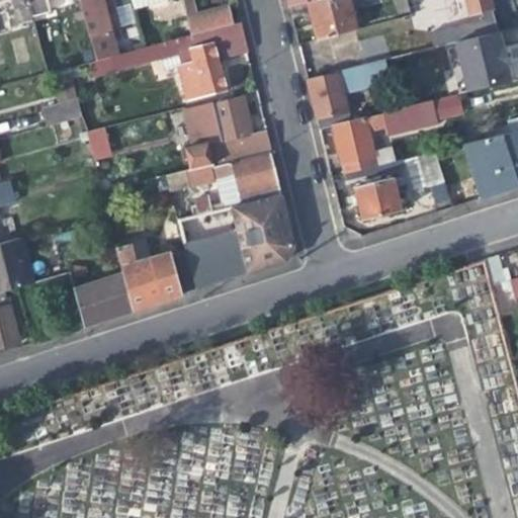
[(31,21),(30,18),(24,0),(11,0),(19,24),(31,21)]
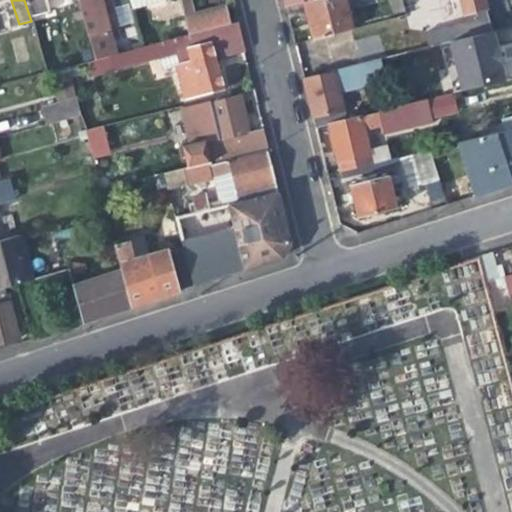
[(24,0),(30,18),(50,12),(46,0),(24,0)]
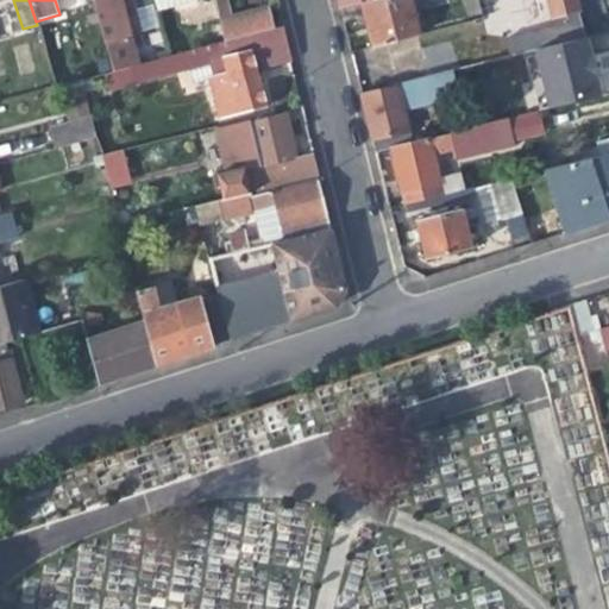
[(94,0),(105,39),(108,39),(117,66),(140,61),(131,33),(140,29),(130,0),(94,0)]
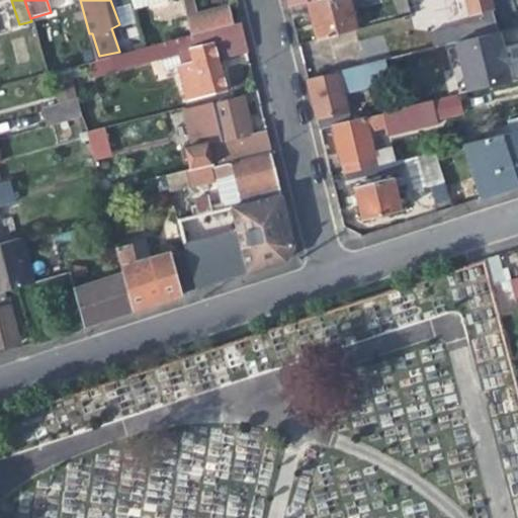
[(314,0),(307,2),(312,20),(317,39),(356,29),(348,0),(314,0)]
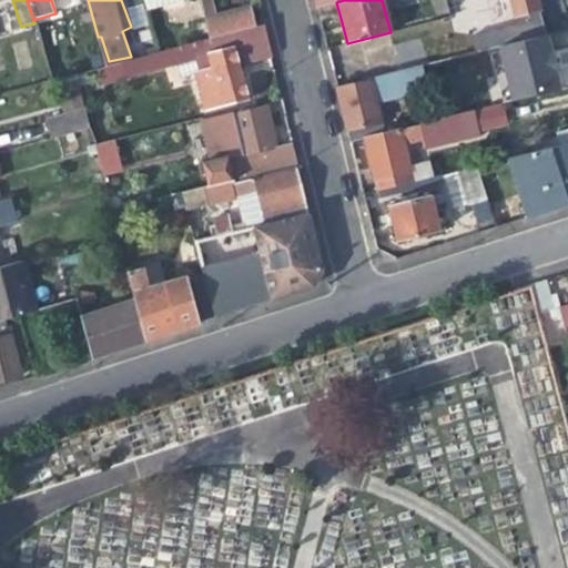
[(447,11),(444,0),(433,0),(436,13),(447,11)]
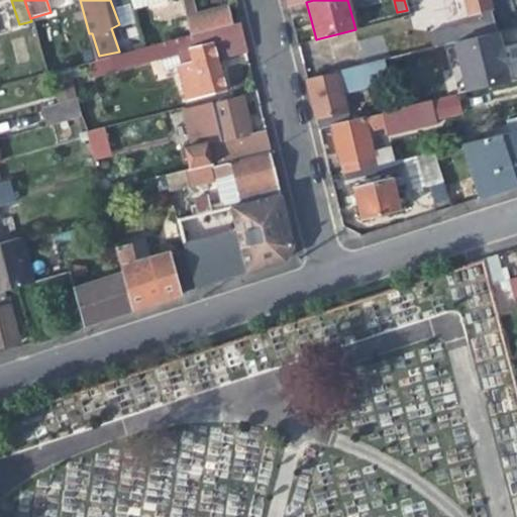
[(440,45),(455,41),(494,31),(486,0),(463,0),(464,5),(471,26),(437,34),(440,45)]
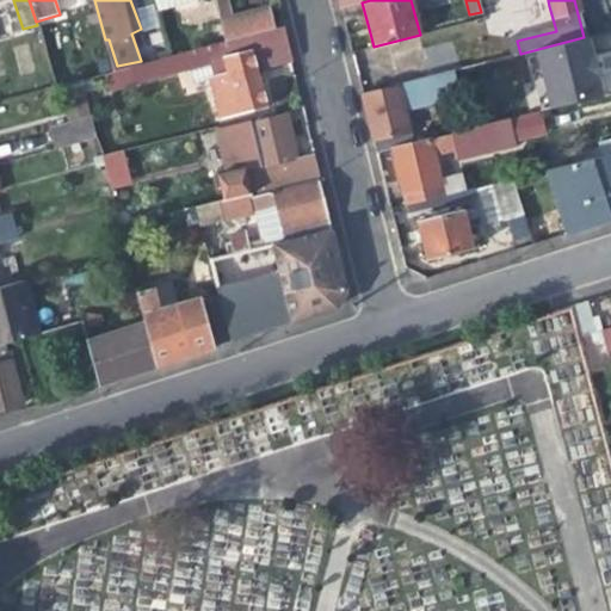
[(218,18),(224,39),(248,34),(273,26),(269,5),(218,18)]
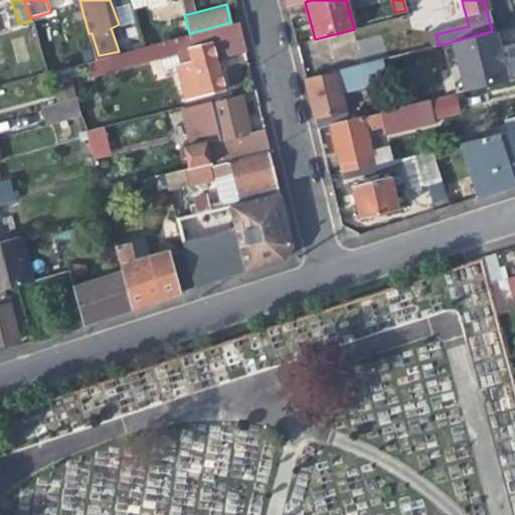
[(212,40),(241,32),(238,20),(230,22),(209,28),(212,40)]
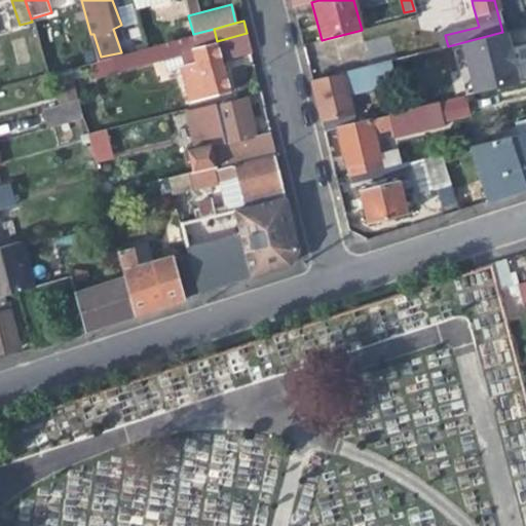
[(224,68),(217,41),(214,29),(193,34),(179,38),(142,48),(135,50),(138,63),(182,50),(186,65),(181,66),(190,99),(229,88),(224,68)]
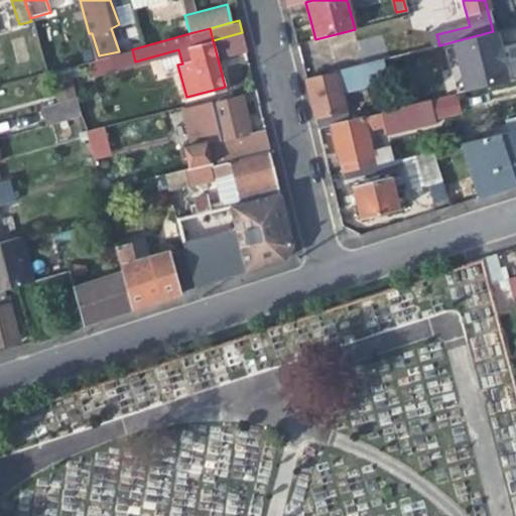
[(499,53),(493,31),(455,41),(465,89),(506,80),(499,53)]
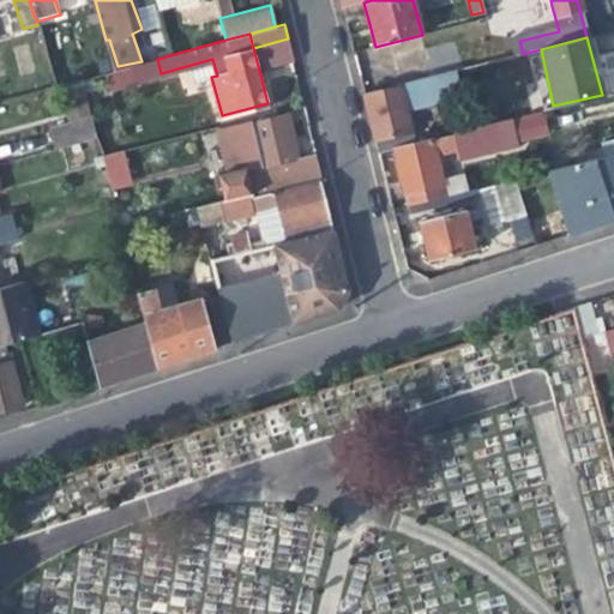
[(151,60),(157,59),(166,56),(162,41),(148,46),(151,60)]
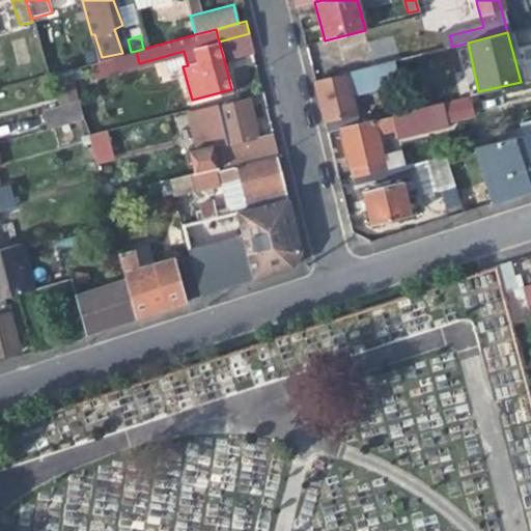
[(318,100),(324,121),(337,117),(352,114),(345,88),(383,79),(380,65),(313,81),(318,100)]
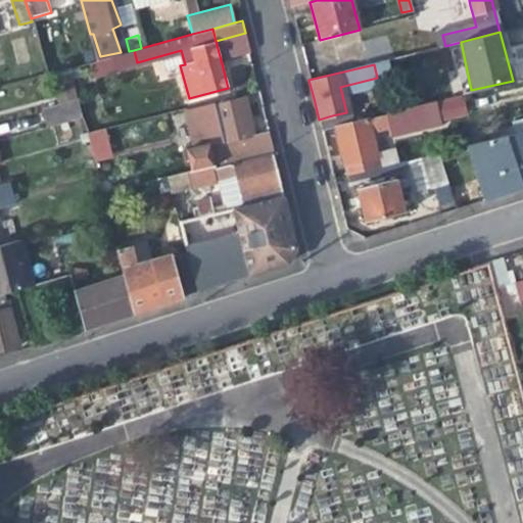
[(48,74),(56,105),(77,99),(76,96),(68,67),(48,74)]
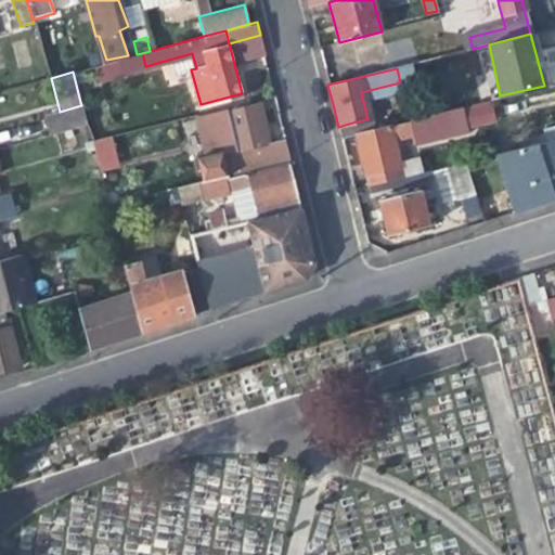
[(278,106),(274,94),(259,99),(255,99),(256,102),(226,110),(226,106),(198,114),(206,150),(196,152),(204,182),(224,177),(226,176),(291,160),(285,138),(269,141),(266,126),(261,108),(266,108),(278,106)]
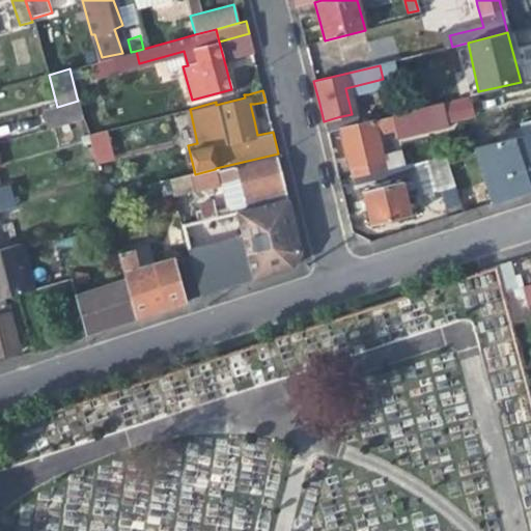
[(363,103),(367,121),(391,115),(387,96),(363,103)]
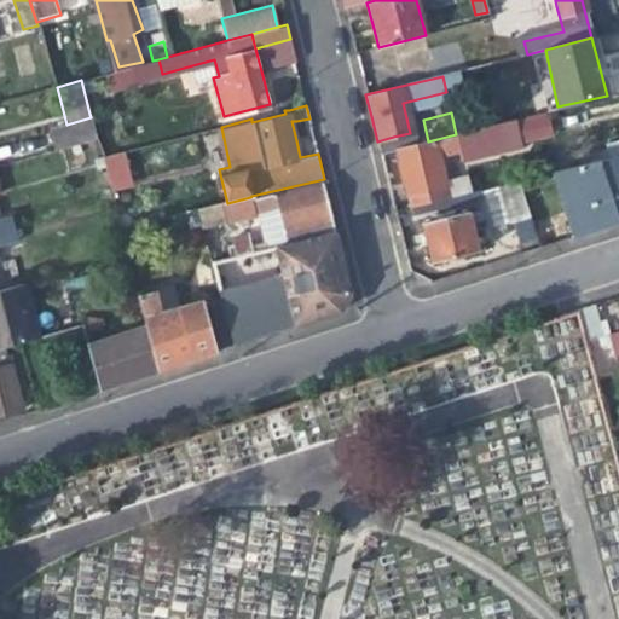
[(97,139),(91,117),(67,125),(48,129),(53,151),(97,139)]
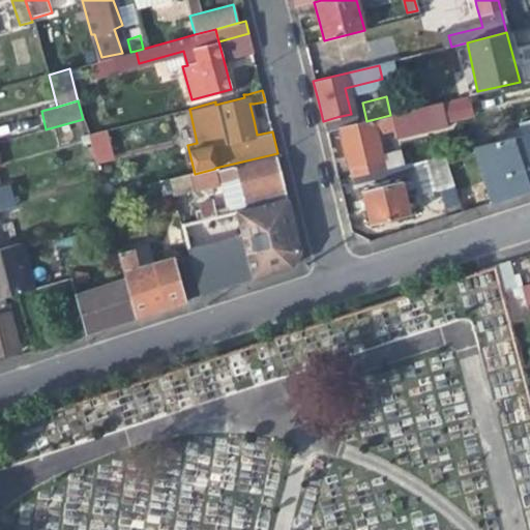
[(437,104),(390,115),(366,121),(340,128),(337,128),(344,151),(348,168),(351,168),(353,177),(381,171),(373,136),(389,131),(391,139),(442,125),(437,104)]
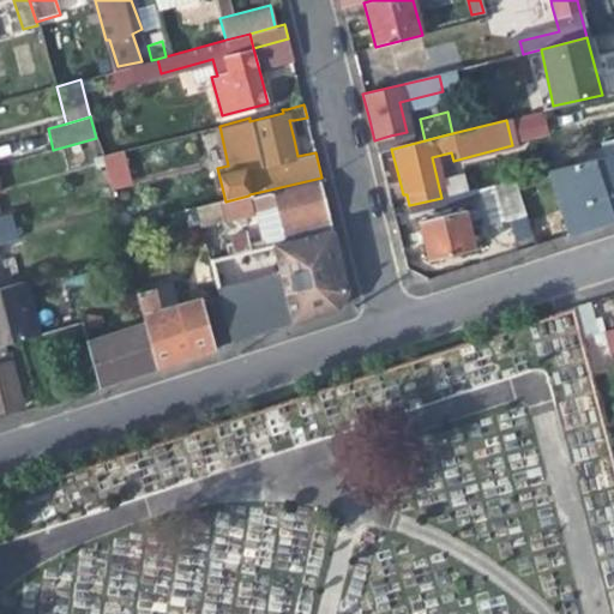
[(393,149),(390,136),(374,140),(378,154),(391,149),(393,149)]
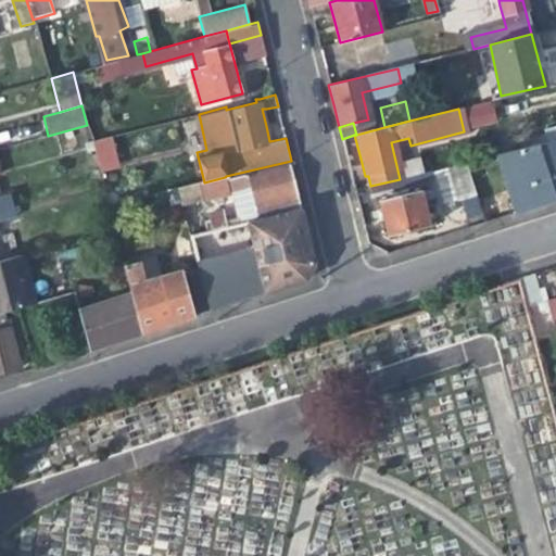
[(111,137),(90,141),(97,167),(103,190),(123,185),(111,137)]
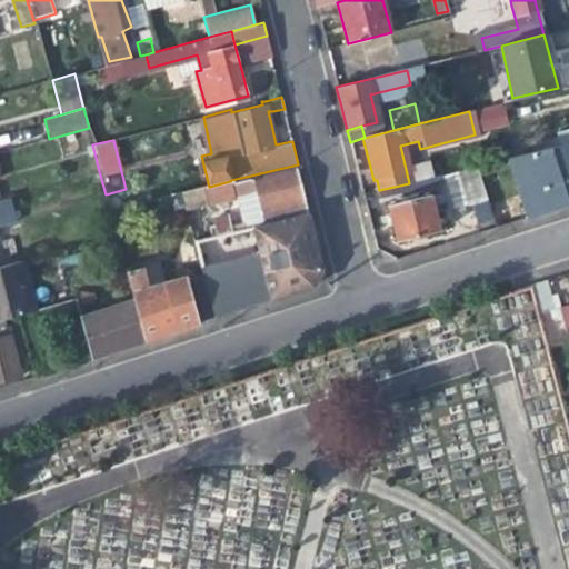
[(568,143),(508,159),(525,218),(568,203),(568,143)]
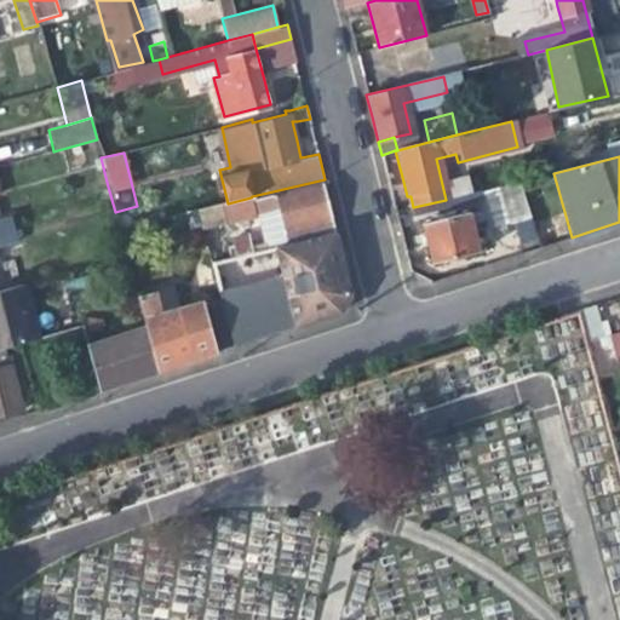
[(518,182),(507,184),(499,187),(507,227),(528,220),(518,182)]
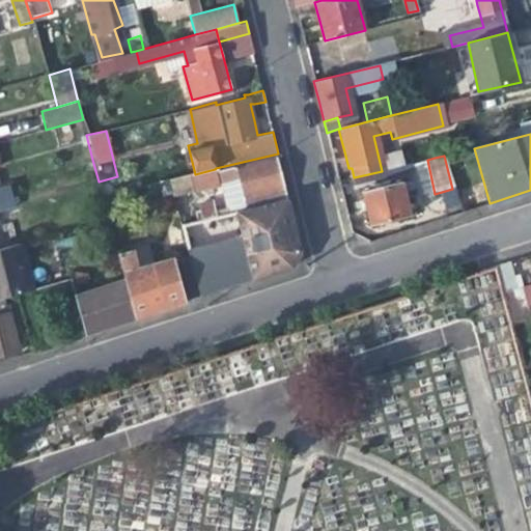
[(217,171),(216,168),(215,169),(195,174),(178,177),(157,183),(161,199),(219,186),(226,213),(286,198),(281,173),(277,157),(217,171)]
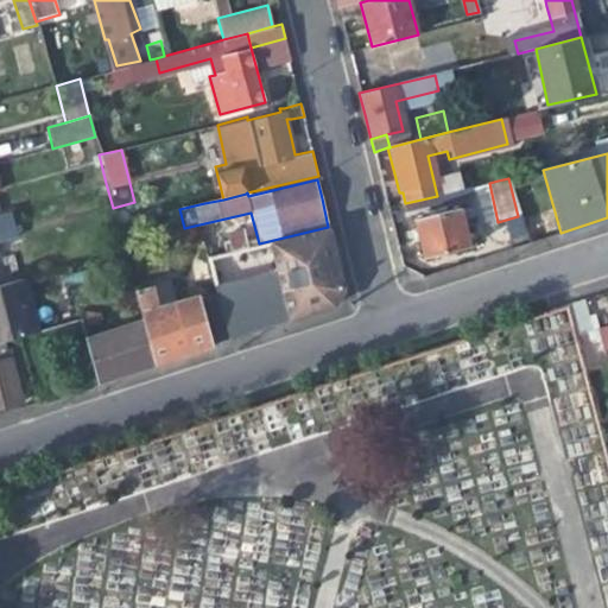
[(420,260),(466,248),(456,209),(411,221),(415,240),(420,260)]
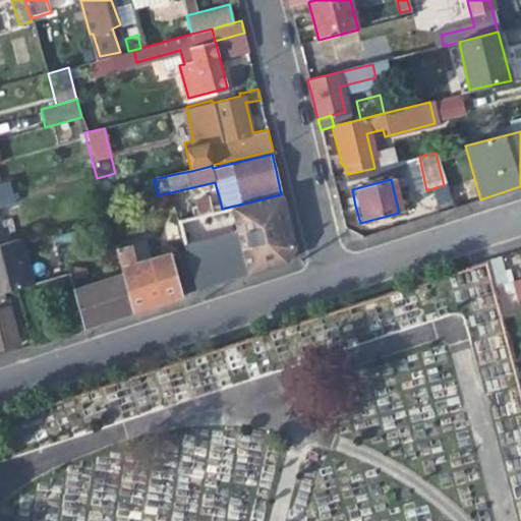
[(10,180),(0,182),(0,206),(17,201),(10,180)]
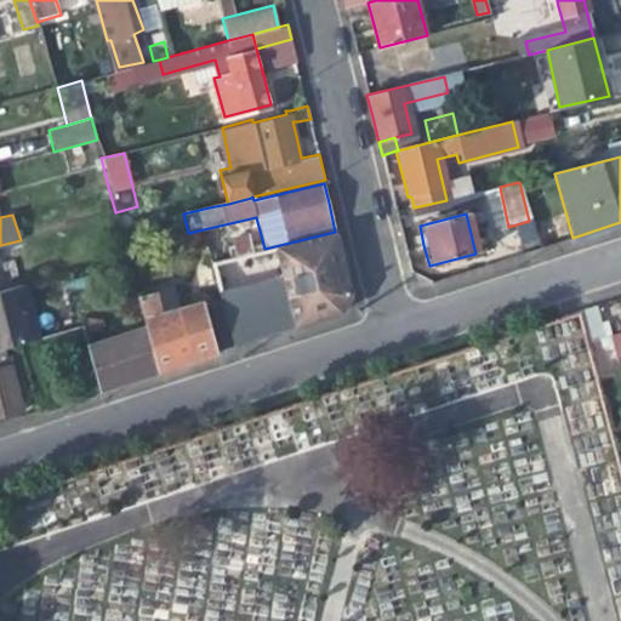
[(212,262),(223,305),(234,346),(340,313),(351,295),(341,255),(335,232),(265,249),(254,252),(232,257),(212,262)]
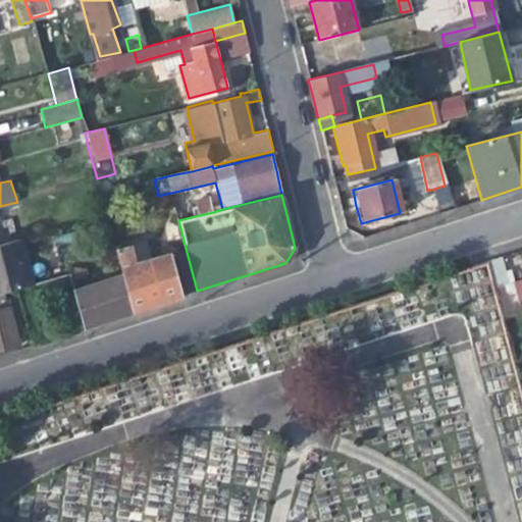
[(193,210),(195,216),(213,212),(209,197),(196,201),(198,209),(193,210)]
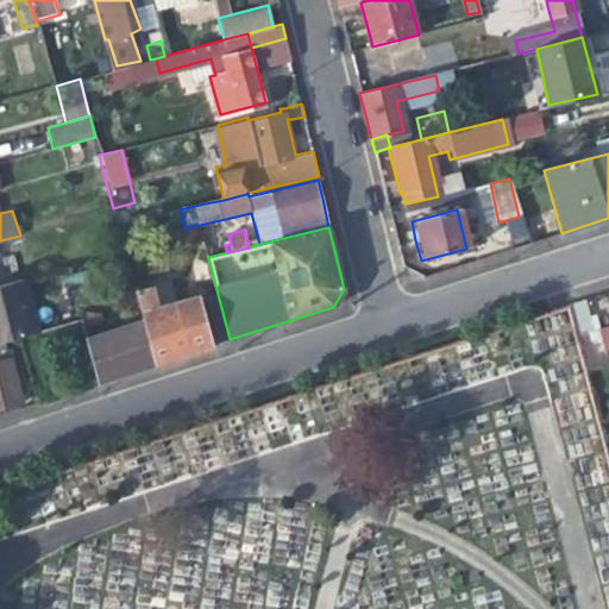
[(37,332),(23,280),(0,284),(0,341),(4,341),(37,332)]
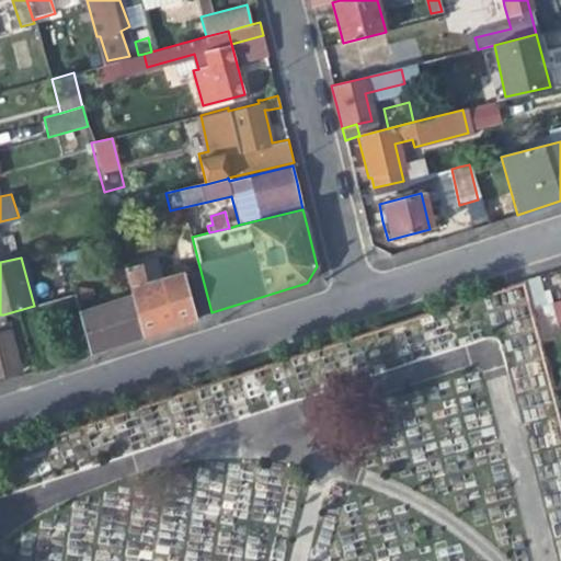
[(123,268),(129,294),(139,335),(174,324),(212,312),(202,275),(185,279),(183,272),(159,278),(155,260),(123,268)]
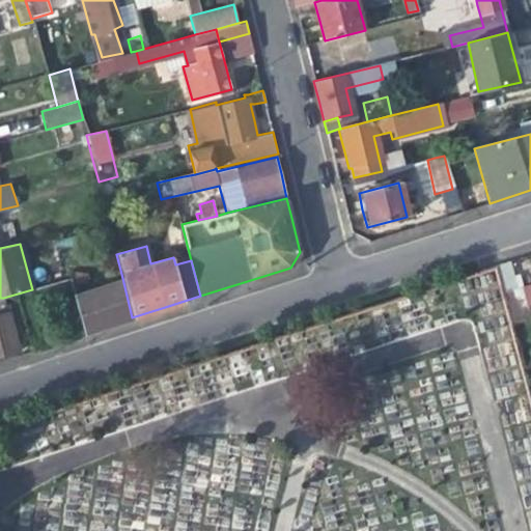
[(507,260),(495,264),(503,294),(514,289),(507,260)]
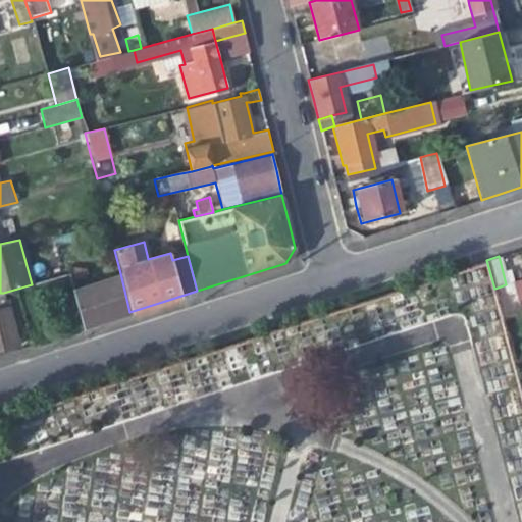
[(105,319),(129,312),(120,273),(73,288),(84,326),(105,319)]
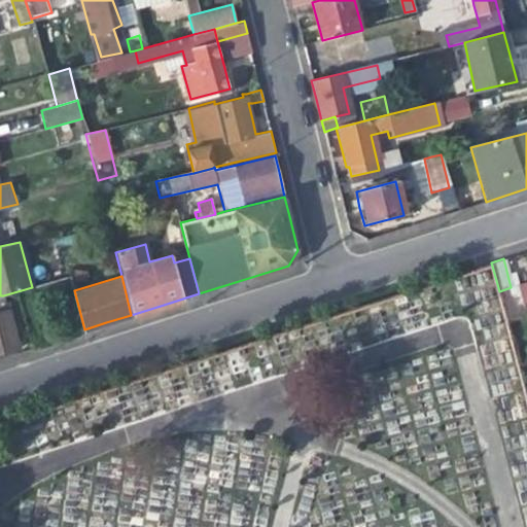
[(526,281),(518,283),(526,315),(526,281)]
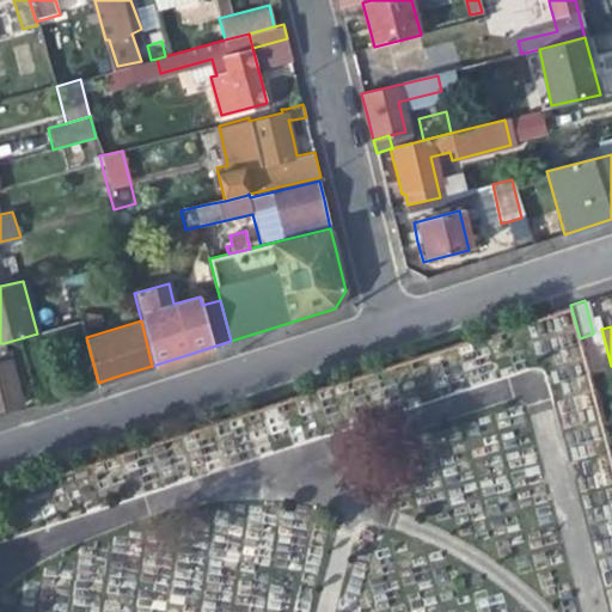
[(8,359),(4,343),(0,343),(0,409),(23,402),(12,359),(8,359)]
